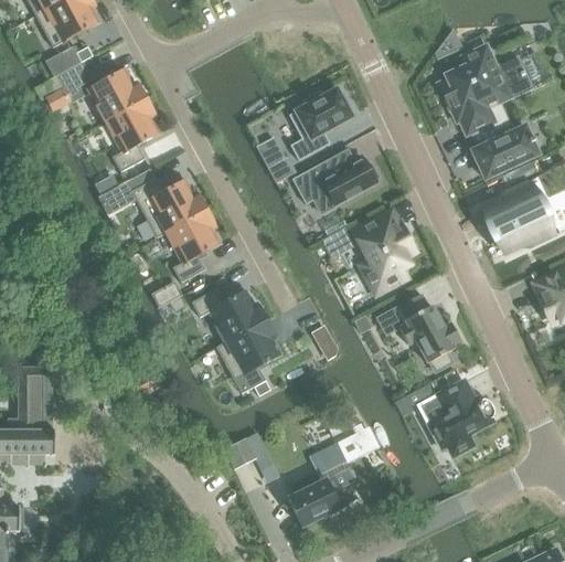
[(27,0),(34,14),(61,0),(27,0)]
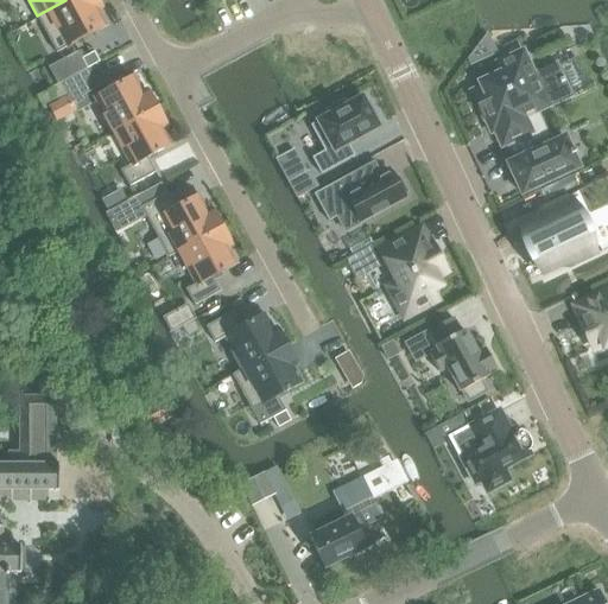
[(65,0),(37,16),(56,50),(107,23),(97,7),(102,5),(99,0),(65,0)]
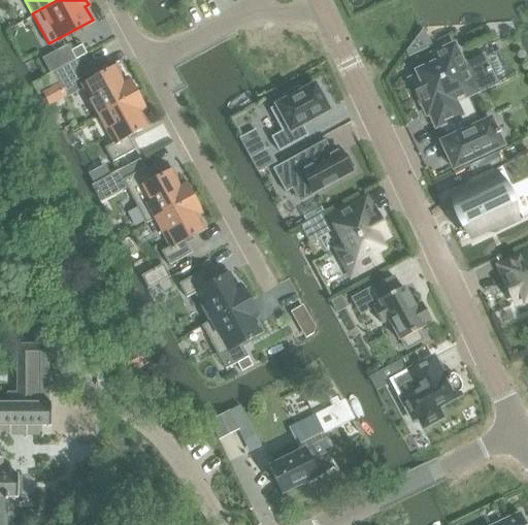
[(418,73),(409,77),(420,100),(421,100),(426,112),(429,110),(435,124),(459,113),(462,121),(475,115),(465,94),(475,89),(475,88),(493,79),(488,69),(490,68),(488,64),(487,65),(482,55),(463,63),(454,41),(431,52),(435,60),(416,69),(418,73)]
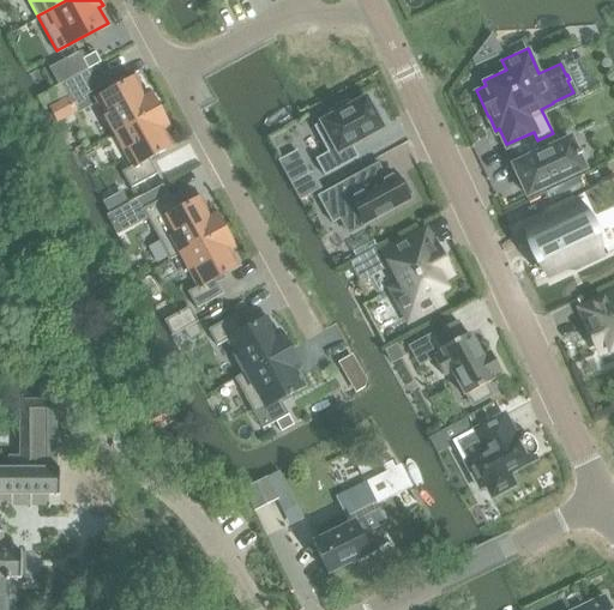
[(95,50),(83,56),(88,66),(100,60),(95,50)]
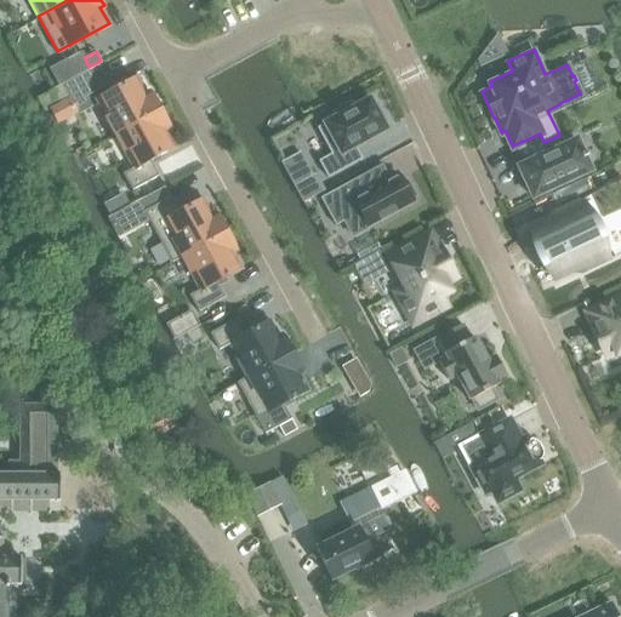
[(97,62),(63,81),(79,110),(91,104),(86,93),(108,81),(97,62)]
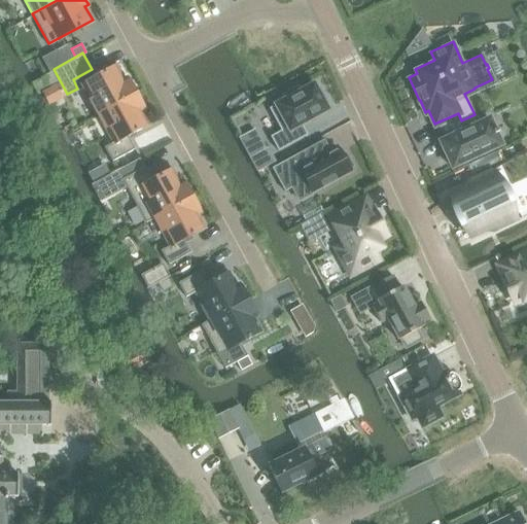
[(116,63),(81,82),(97,112),(136,92),(127,75),(124,76),(116,63)]
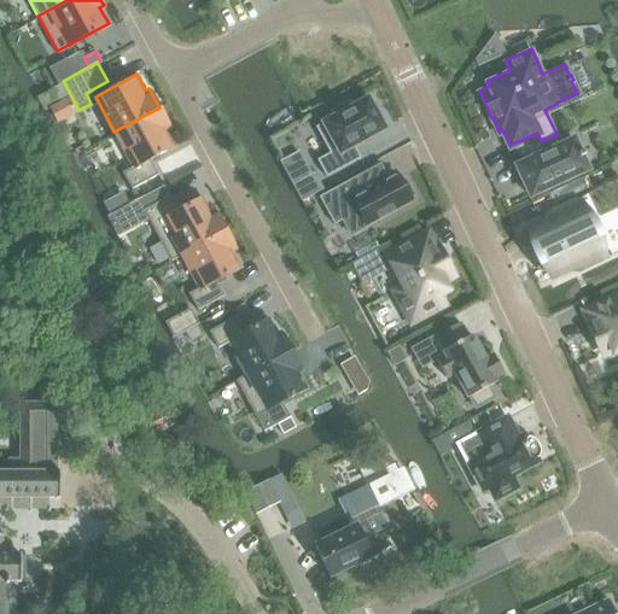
[(333,116),(315,124),(330,151),(316,157),(326,174),(360,156),(353,142),(384,127),(382,122),(385,120),(374,98),(369,100),(368,97),(354,104),(350,98),(330,109),(333,116)]
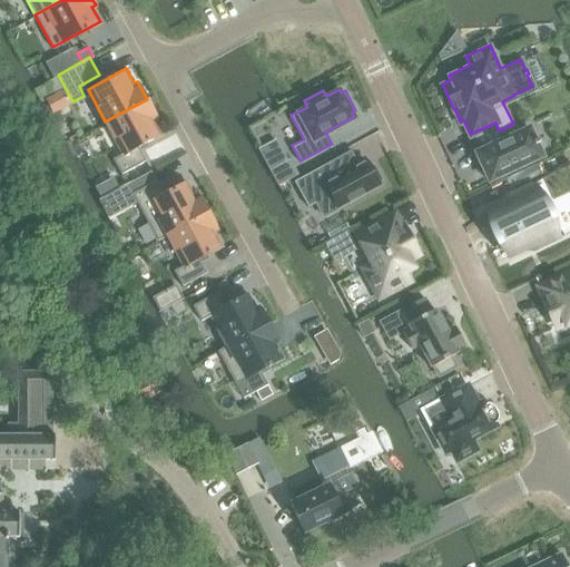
[(147,99),(105,121),(123,152),(112,157),(121,173),(146,159),(138,145),(161,133),(153,118),(156,116),(147,99)]
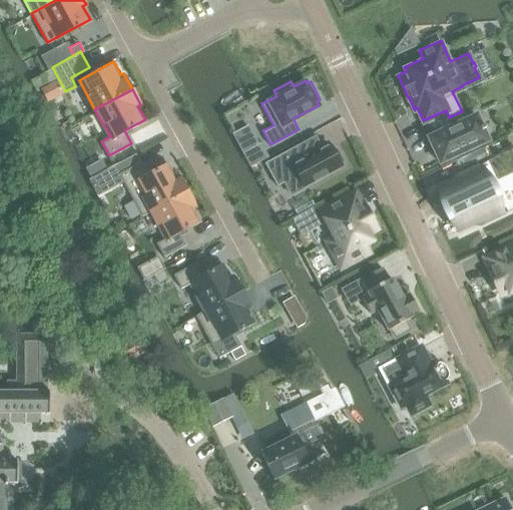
[(453,124),(428,136),(440,161),(487,139),(482,128),(485,127),(483,123),(481,125),(476,114),(467,118),(463,110),(462,111),(449,117),(453,124)]
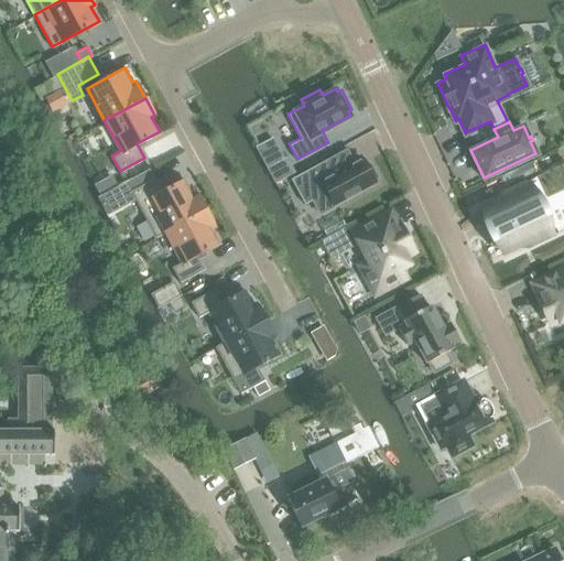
[(260,142),(256,144),(267,166),(284,157),(272,136),(260,142)]
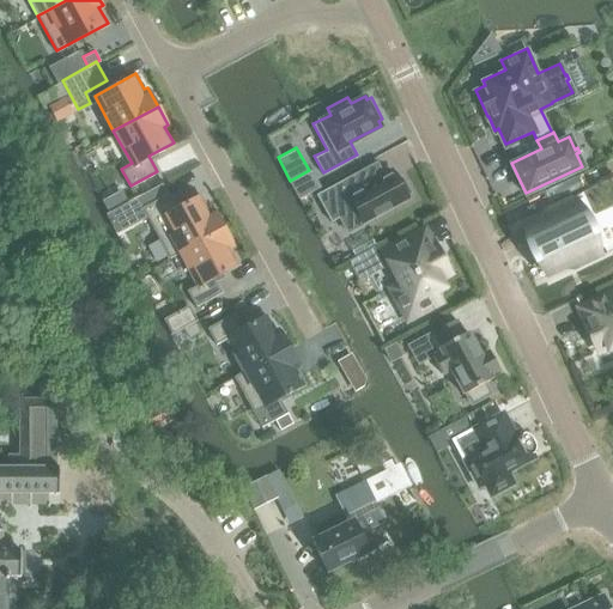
[(290,181),(298,196),(304,194),(320,186),(311,169),(309,170),(290,181)]
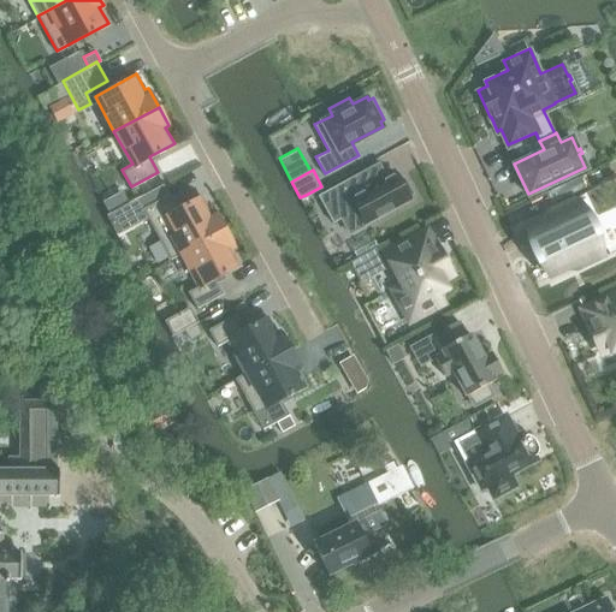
[(357,172),(318,194),(332,221),(357,208),(365,223),(410,198),(408,194),(412,191),(403,177),(400,179),(395,171),(366,186),(357,172)]
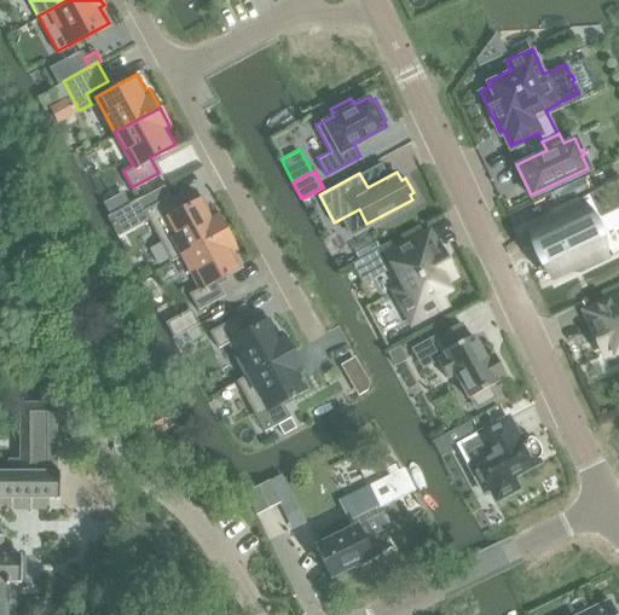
[(591,197),(555,214),(577,264),(609,249),(611,254),(618,249),(618,178),(589,191),(591,197)]
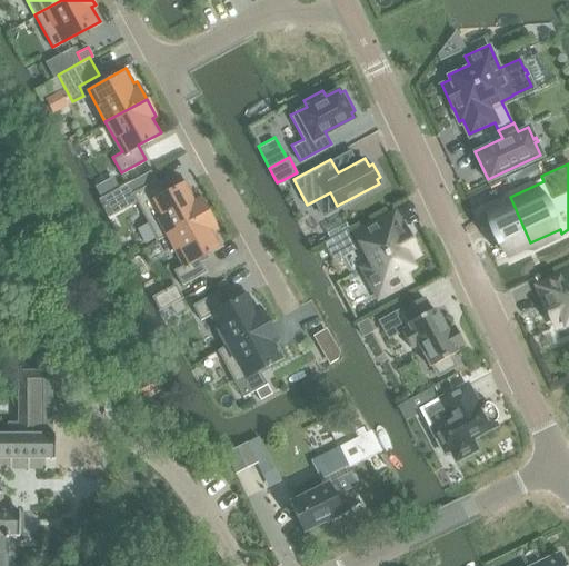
[(150,169),(126,182),(131,192),(156,179),(150,169)]
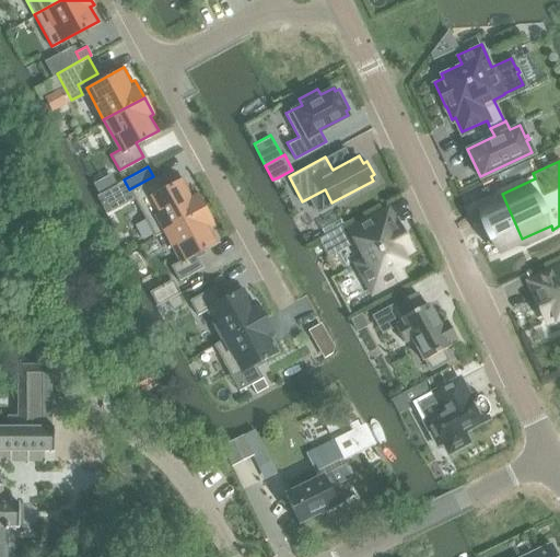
[(153,176),(129,189),(154,234),(203,207),(195,189),(191,192),(183,177),(161,189),(153,176)]
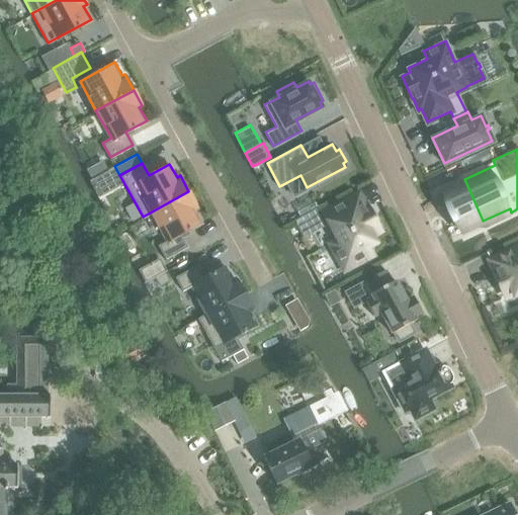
[(188,191),(143,217),(152,212),(166,240),(158,244),(165,258),(187,246),(180,234),(201,222),(194,208),(197,207),(188,191)]
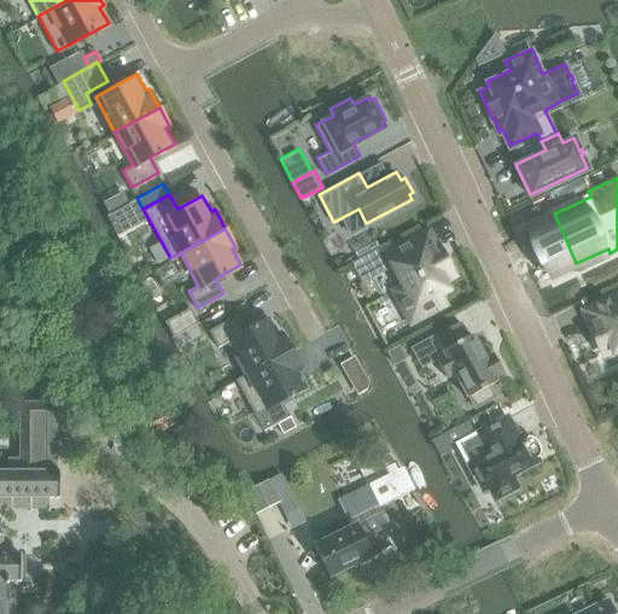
[(394,287),(410,320),(443,303),(437,292),(445,287),(441,280),(453,274),(436,243),(435,243),(427,229),(388,251),(403,282),(394,287)]
